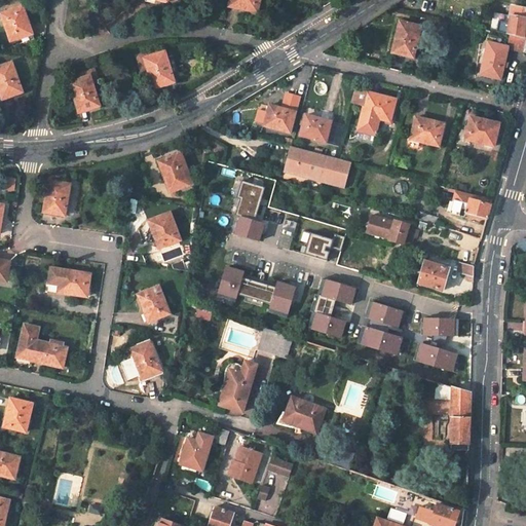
[(259,0),(229,0),(228,5),(257,11),(259,0)]
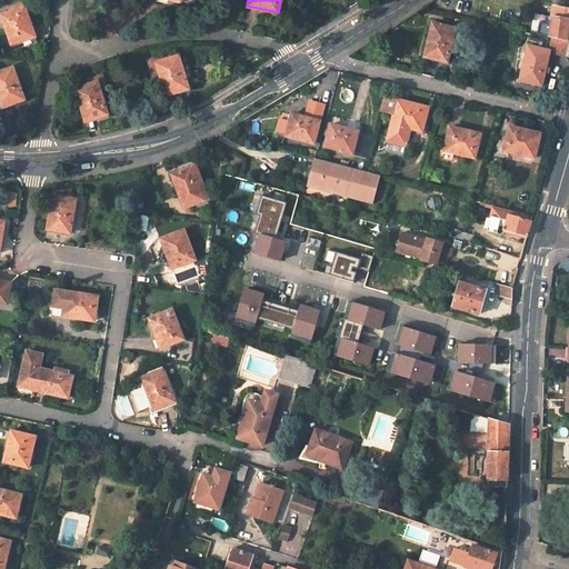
[(36,35),(26,6),(3,13),(12,42),(36,35)]
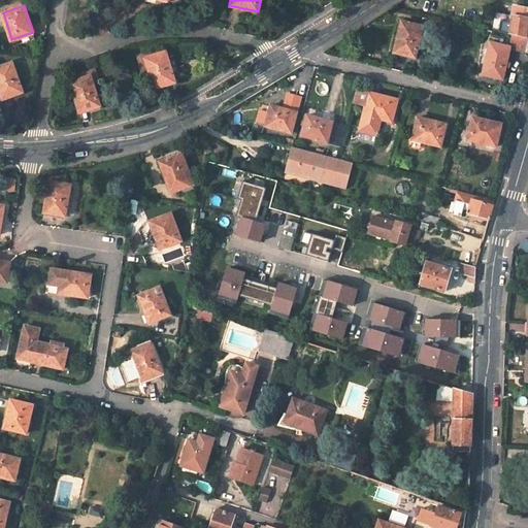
[(527,7),(516,5),(508,34),(512,34),(527,38),(527,7)]
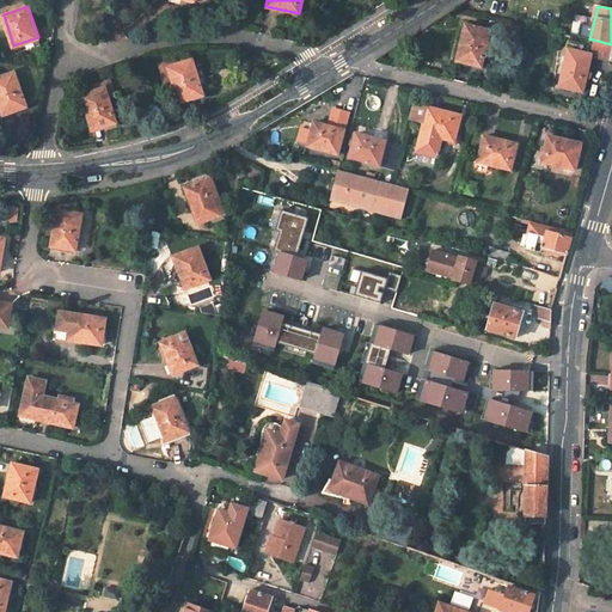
[(482,65),(490,30),(465,24),(456,60),(482,65)]
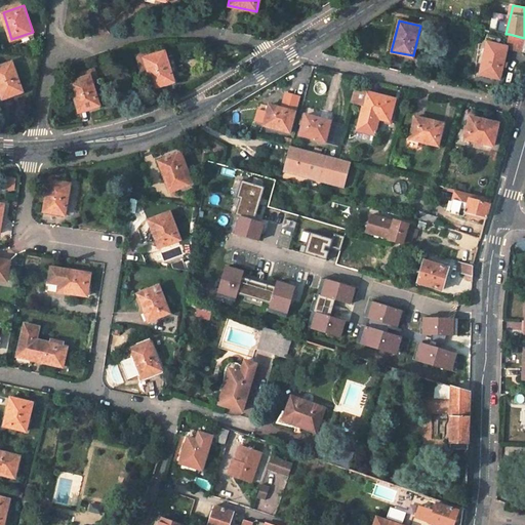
[(524,38),(509,34),(507,43),(511,44),(510,48),(522,50),(524,38)]
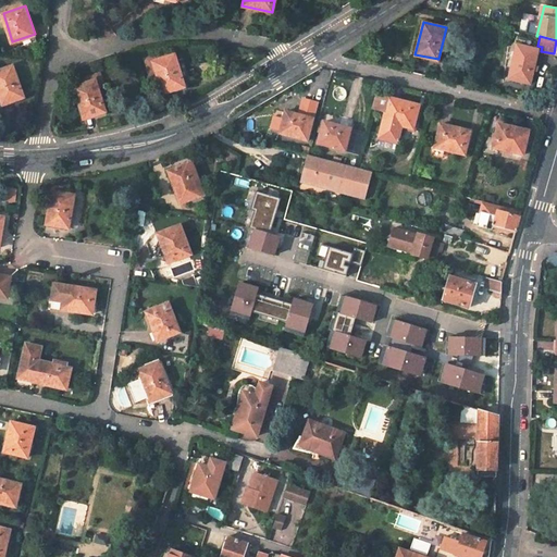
[(517,44),(508,79),(529,84),(536,49),(517,44)]
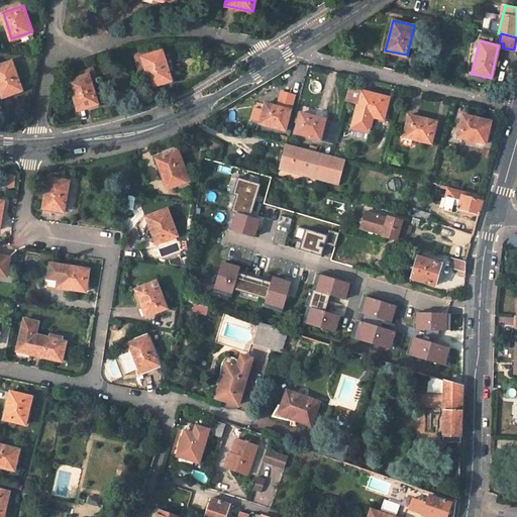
[(172,79),(162,49),(134,60),(138,72),(146,69),(149,76),(152,85),(172,79)]
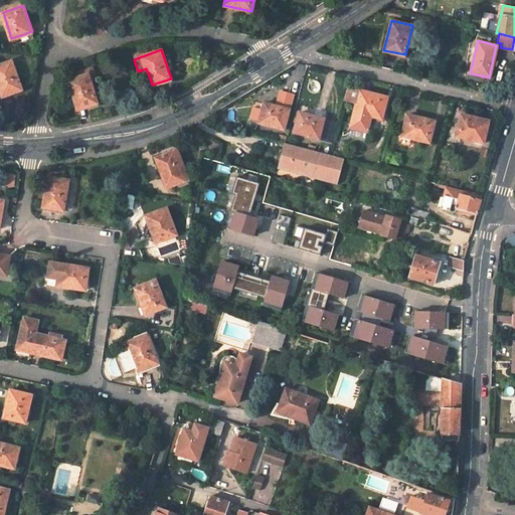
[(0,64),(0,90),(2,97),(21,91),(11,60),(0,64)]
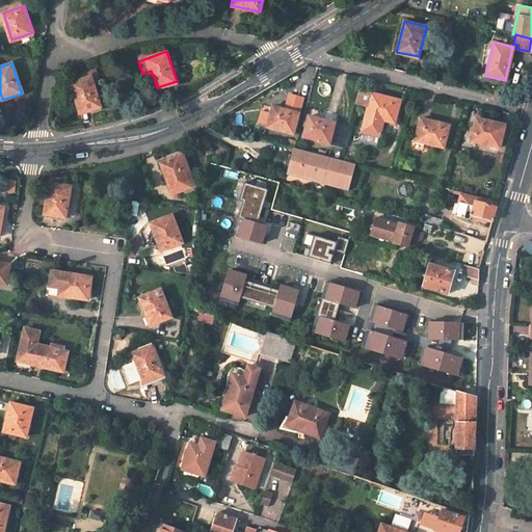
[(90,70),(95,82),(102,80),(98,68),(90,70)]
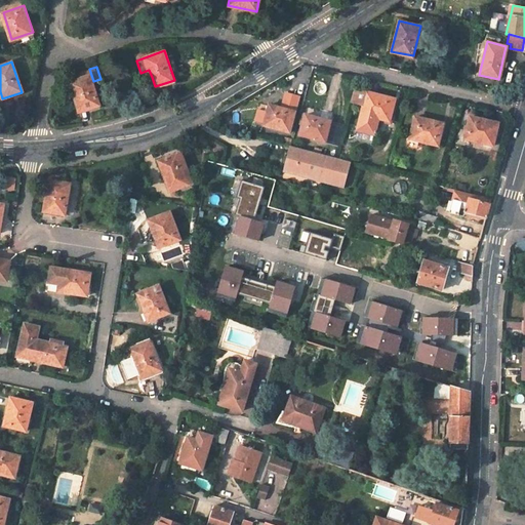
[(93,81),(89,69),(71,75),(72,80),(71,81),(79,111),(101,105),(93,81)]
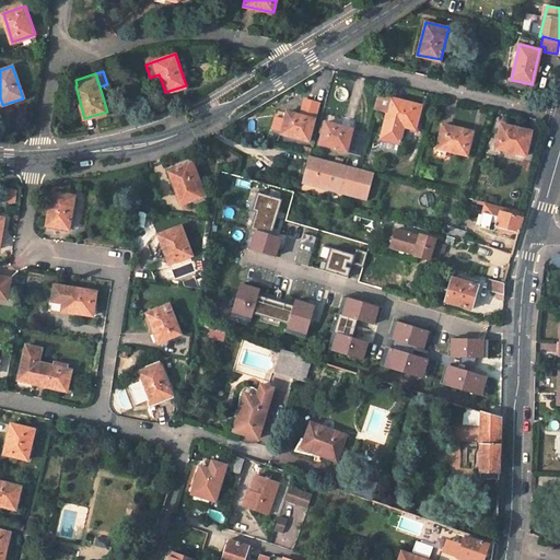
[(150,78),(152,85),(162,82),(159,74),(150,78)]
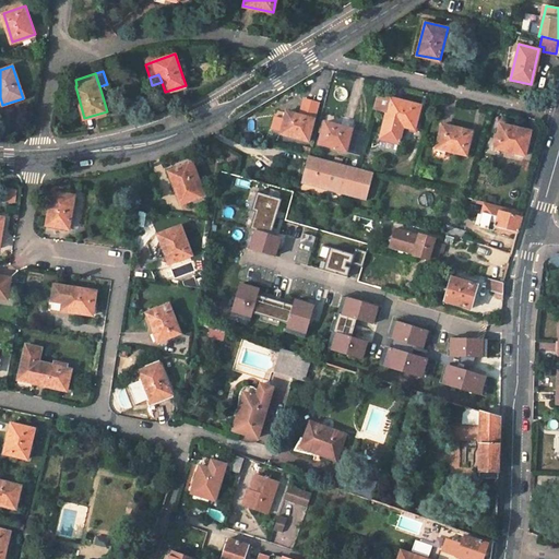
[(420,104),(378,93),(373,109),(388,113),(381,138),(397,143),(403,126),(414,129),(420,104)]
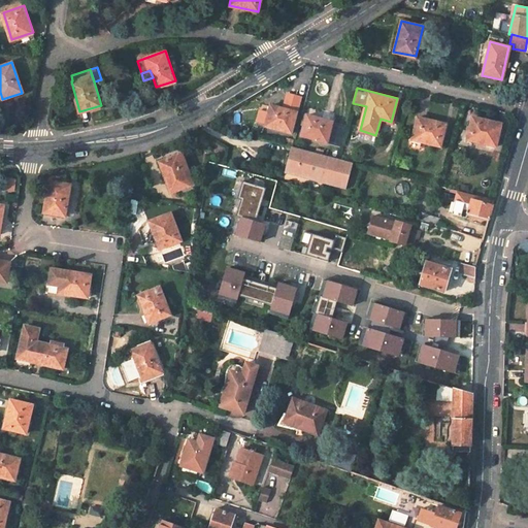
[(290,132),(300,96),(288,93),(284,107),(271,104),(269,112),(266,122),(265,125),(290,132)]
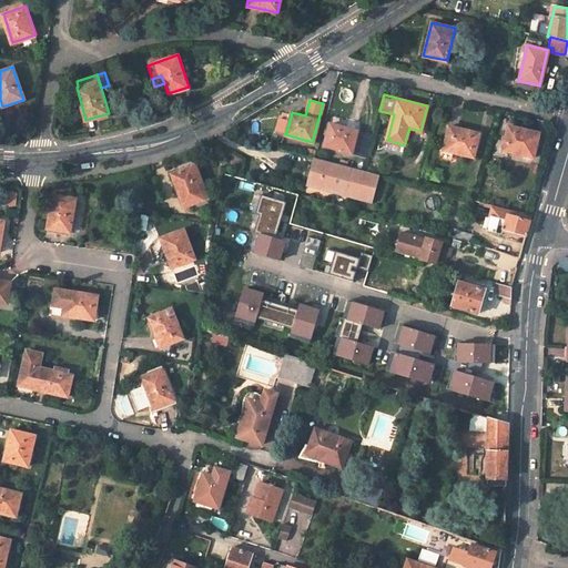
[(286,131),(290,121),(280,118),(277,129),(286,131)]
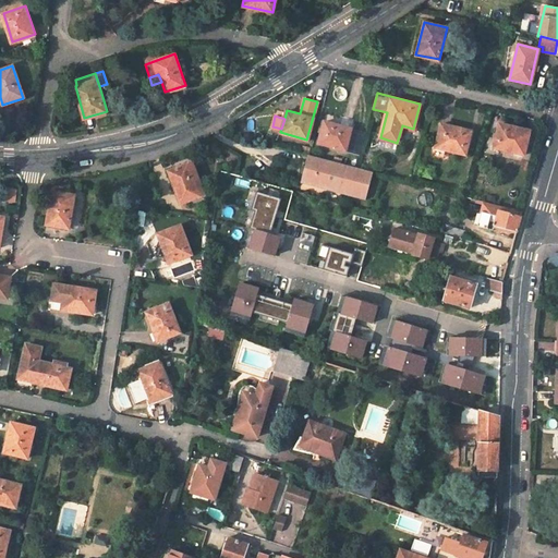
[(343,149),(350,129),(324,121),(318,142),(343,149)]
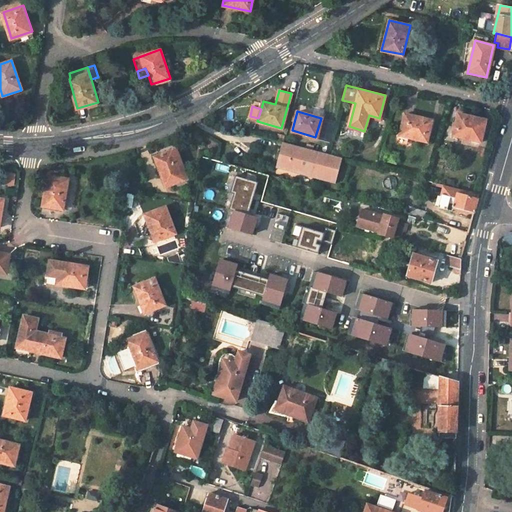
[(431,119),(405,112),(399,133),(426,140),(431,119)]
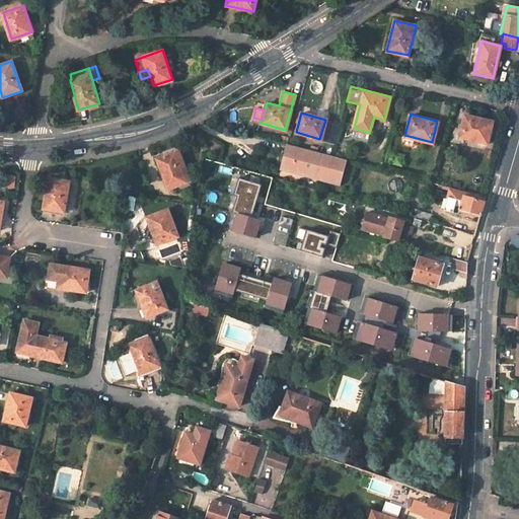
[(491,122),(463,115),(458,135),(486,142),(491,122)]
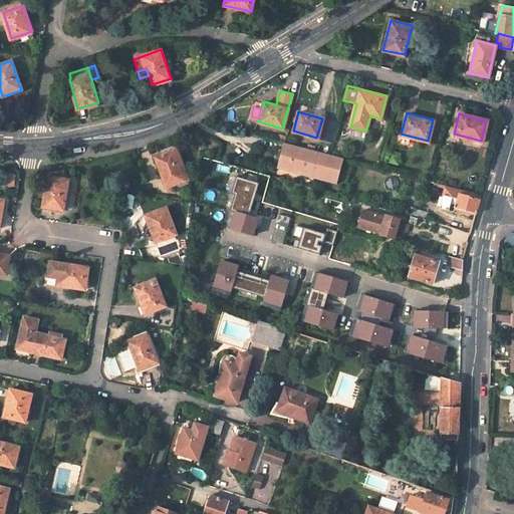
[(342,158),(329,154),(285,142),(278,165),(336,181),(342,158)]
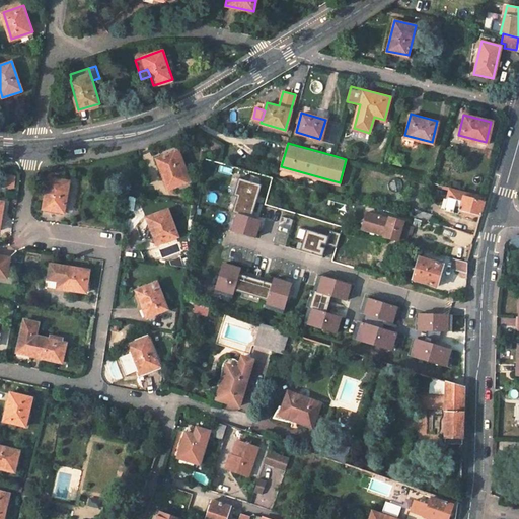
[(175,151),(156,158),(168,189),(188,181),(175,151)]
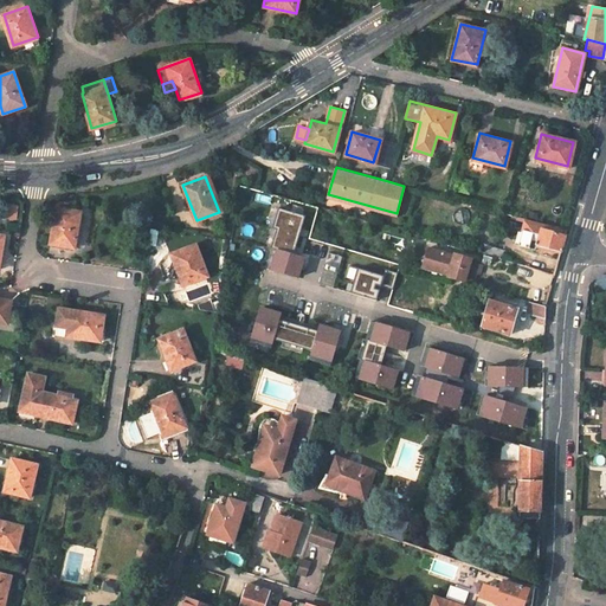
[(13,207),(2,206),(1,219),(12,220),(13,207)]
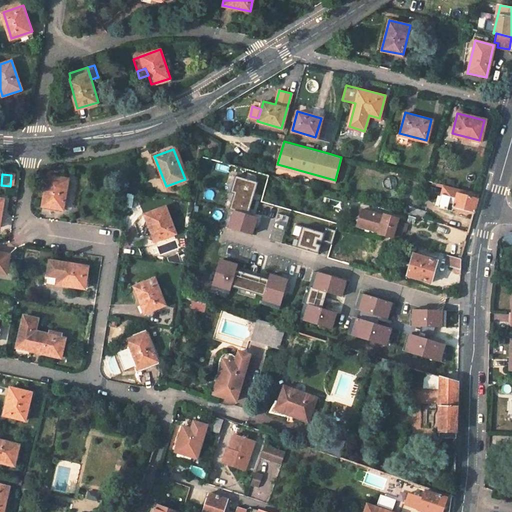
[(67,179),(48,176),(43,205),(62,209),(67,179)]
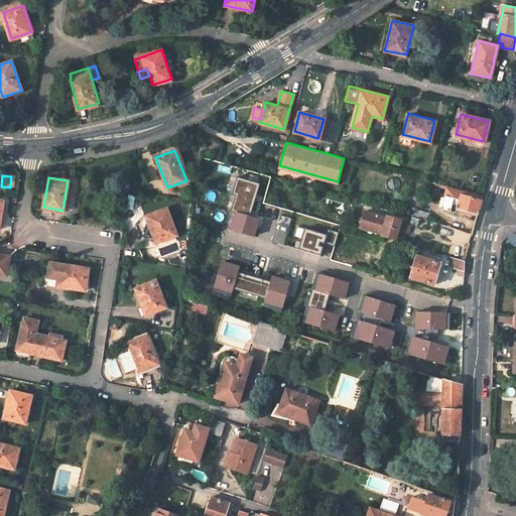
[(250,217),(255,201),(253,200),(255,192),(257,194),(260,183),(237,177),(232,195),(236,196),(231,212),(236,213),(231,229),(254,236),(257,227),(254,226),(257,219),(250,217)]
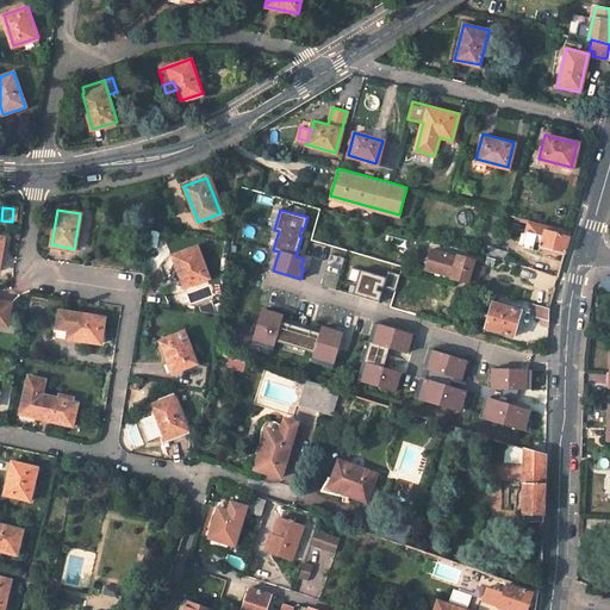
[(541,229),(542,223),(528,219),(521,247),(537,251),(540,247),(545,229),(541,229)]
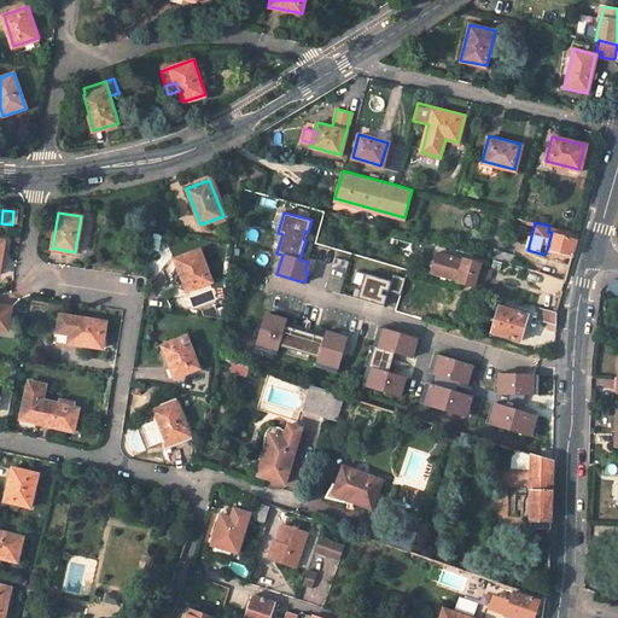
[(548,232),(552,232),(547,250),(572,256),(578,233),(549,226),(548,232)]
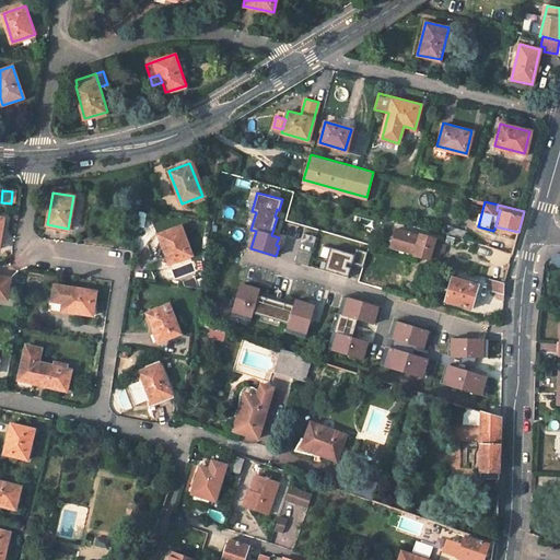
[(190,255),(181,225),(158,234),(168,264),(190,255)]
